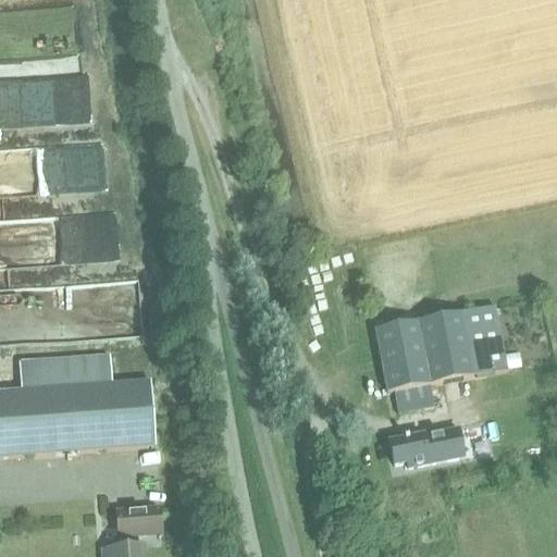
[(47,47),(53,34),(38,26),(44,16),(39,14),(27,37),(47,47)]
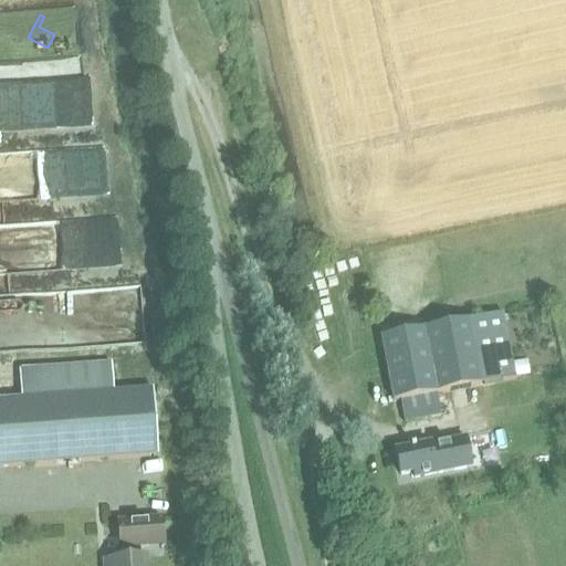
[(81,76),(0,81),(0,122),(16,121),(17,124),(84,121),(81,76)]
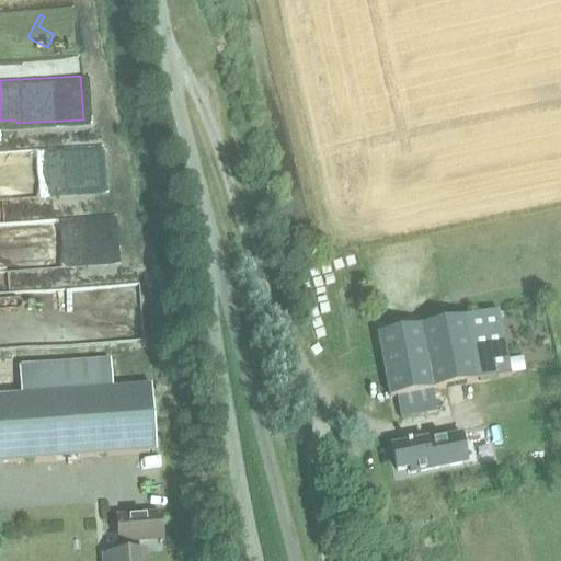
[(0,193),(98,192),(96,148),(0,150),(0,193)]
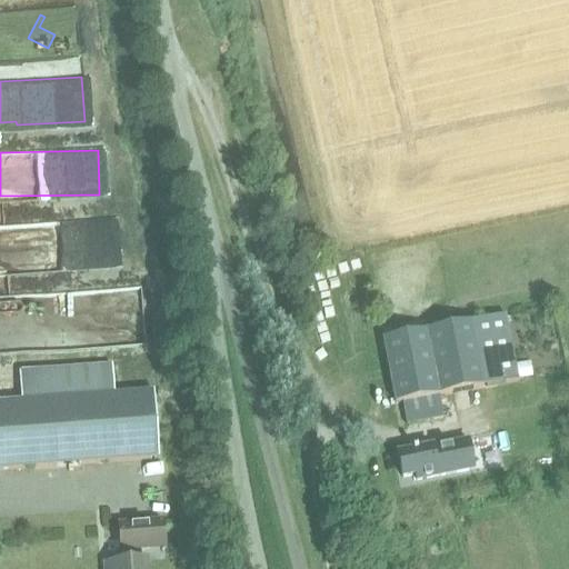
[(41,266),(108,265),(107,221),(40,222),(41,266)]
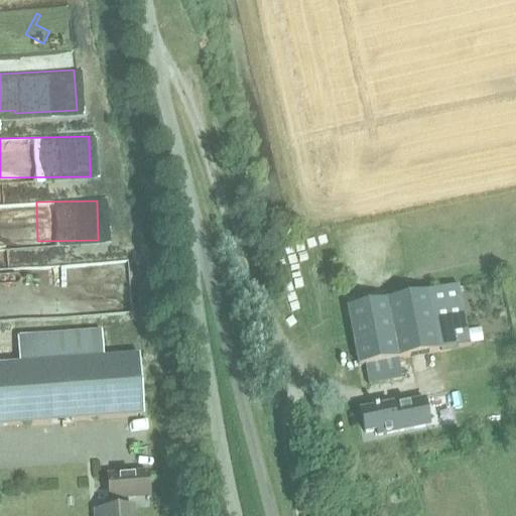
[(0,235),(19,235),(18,218),(0,218),(0,235)]
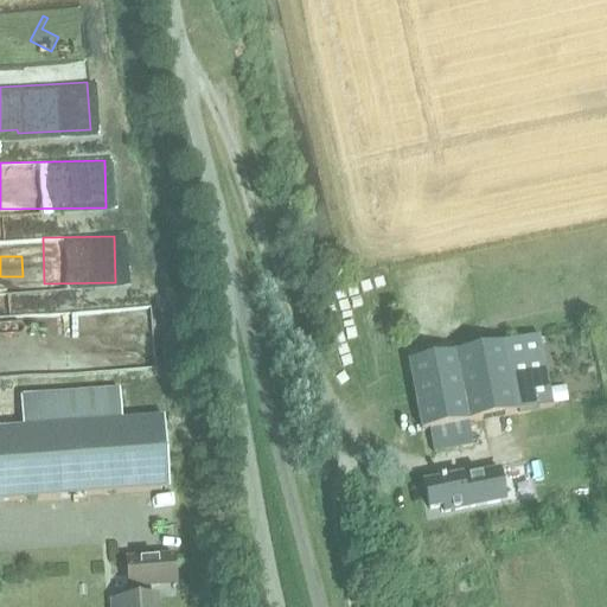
[(85,365),(145,362),(141,307),(75,311),(76,344),(113,342),(113,334),(122,333),(123,351),(85,353),(85,365)]
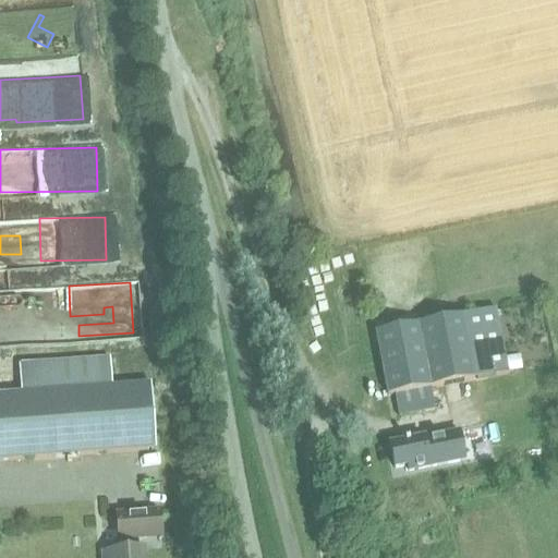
[(495,311),(375,334),(388,398),(395,397),(399,419),(435,411),(431,390),(508,375),(495,311)]
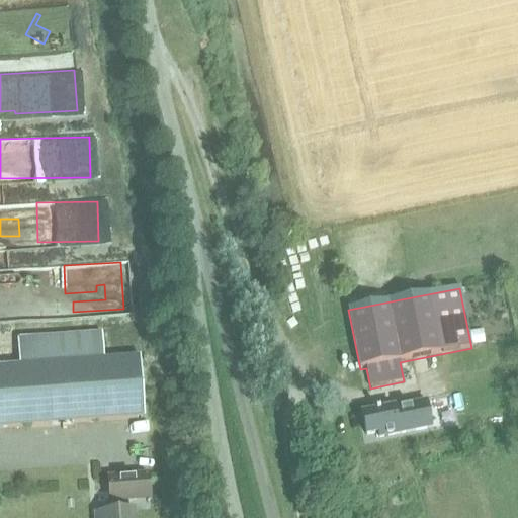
[(18,367),(0,368),(0,429),(143,419),(141,391),(138,358),(104,360),(102,334),(54,338),(17,340),(18,367)]
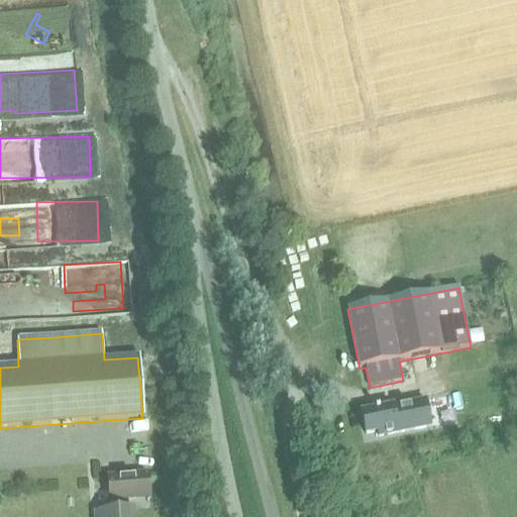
[(362,414),(366,435),(376,433),(377,433),(377,434),(378,436),(378,438),(379,438),(389,436),(408,432),(430,428),(425,402),(411,405),(379,411),(379,408),(375,409),(376,411),(362,414)]
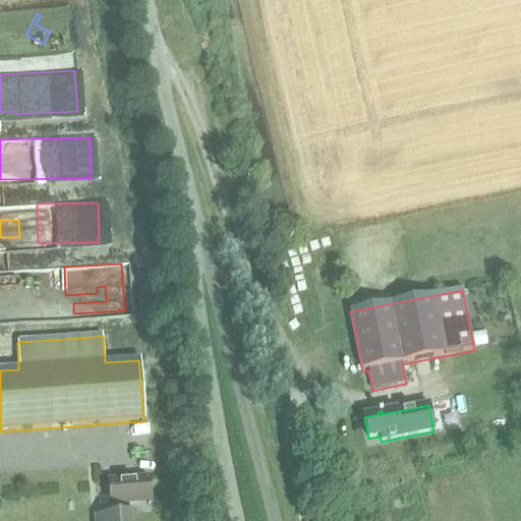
[(113,516),(96,517),(96,520),(135,520),(135,514),(122,515),(121,505),(137,504),(152,503),(150,478),(135,479),(109,481),(111,506),(113,506),(113,516)]
